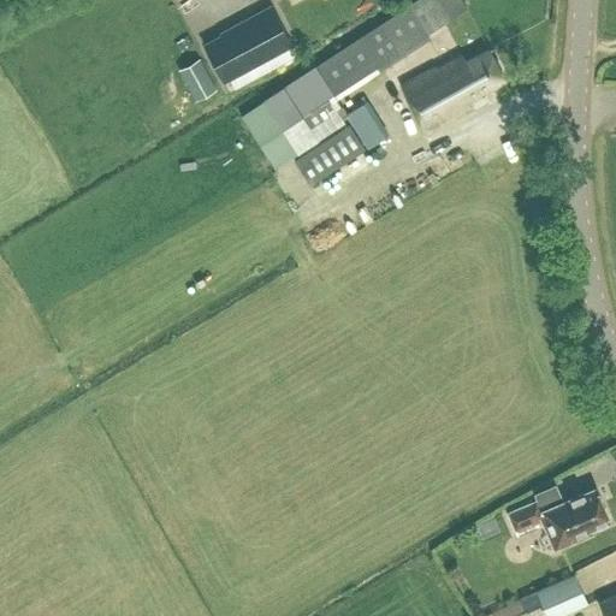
[(438,0),(414,0),(314,64),(315,65),(262,99),(284,132),(430,37),(427,33),(450,18),(438,0)]
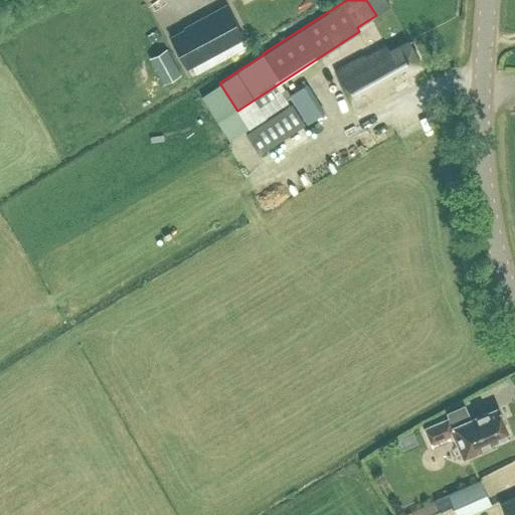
[(184,29),(170,37),(186,67),(243,36),(226,4),(184,27),(184,29)]
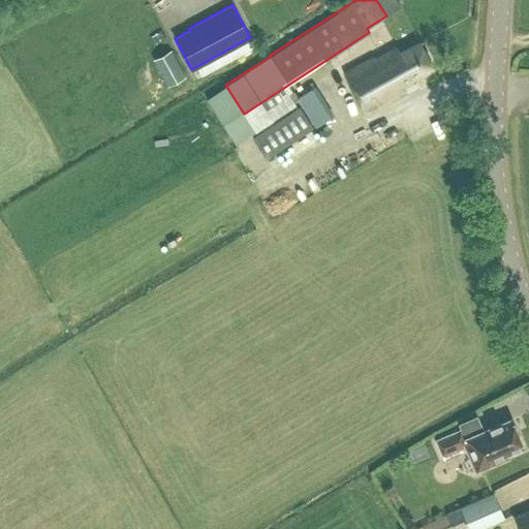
[(405,92),(401,86),(433,68),(418,41),(398,53),(395,45),(343,73),(366,114),(405,92)]
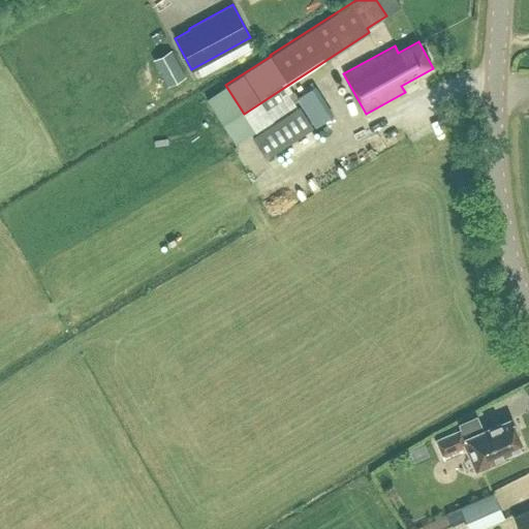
[(169,50),(152,59),(166,86),(184,76),(169,50)]
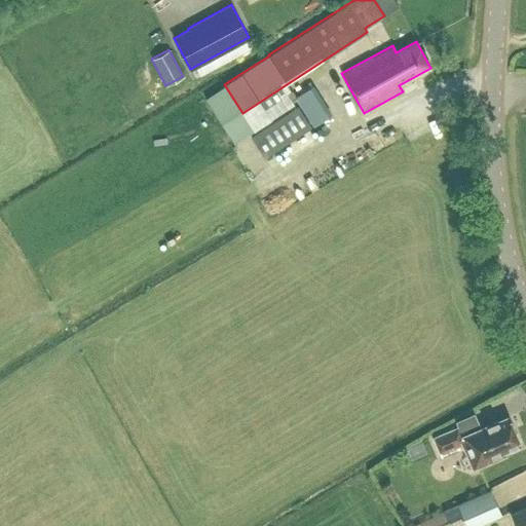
[(315,84),(298,96),(316,124),(334,112),(315,84)]
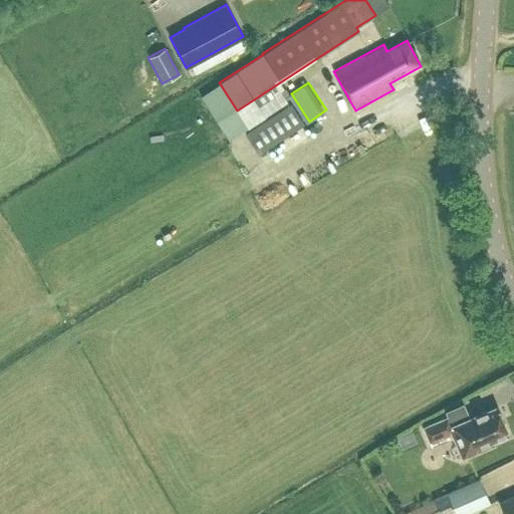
[(263,150),(306,130),(296,105),(252,125),(263,150)]
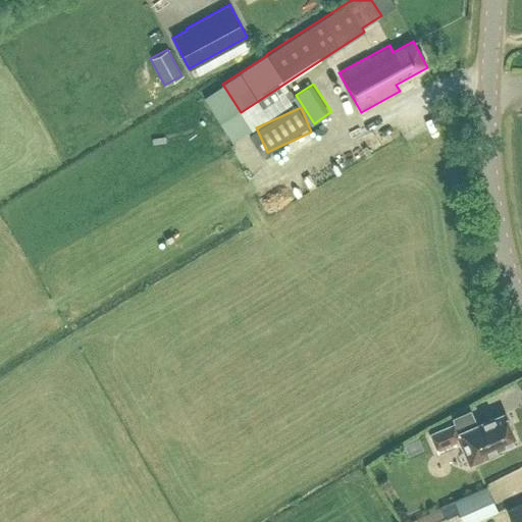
[(498,447),(515,439),(504,413),(458,433),(453,423),(429,433),(437,453),(461,442),(469,464),(500,451),(498,447)]
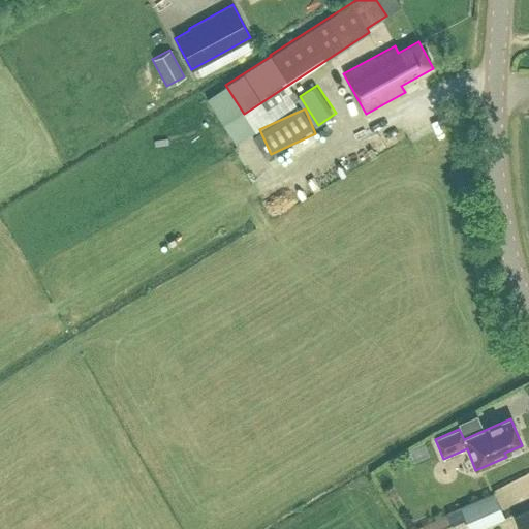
[(491,493),(460,506),(469,528),(475,528),(501,518),(491,493)]
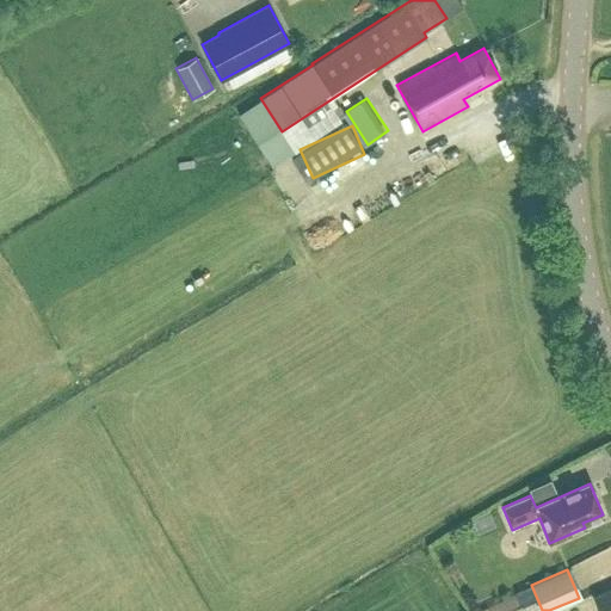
[(599,610),(610,610),(610,587),(593,596),(599,610)]
